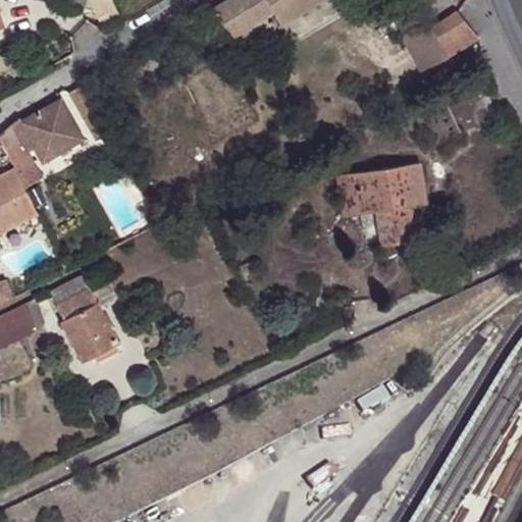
[(92,0),(45,0),(98,13),(92,0)]
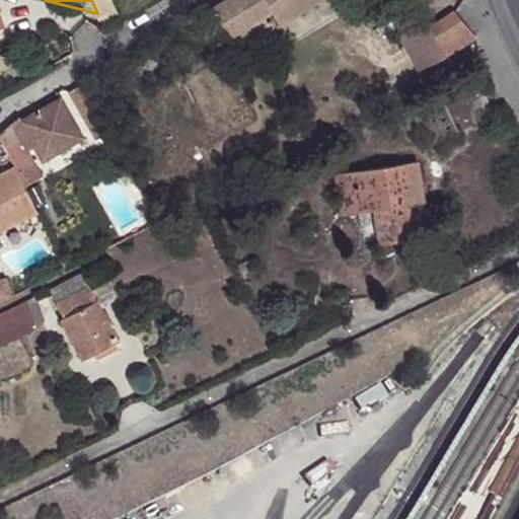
[(91,0),(97,13),(99,17),(117,7),(112,0),(91,0)]
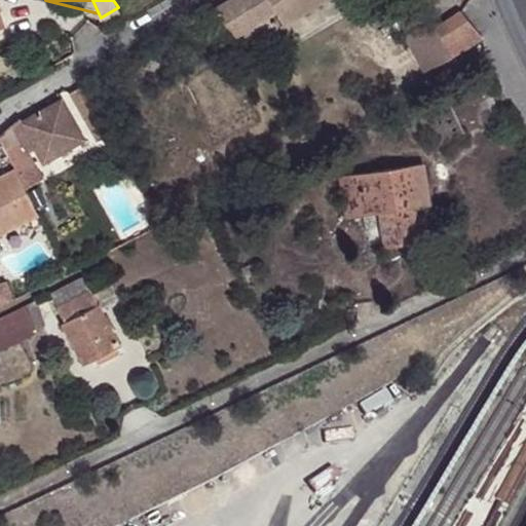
[(225,0),(214,7),(231,37),(276,11),(284,24),(324,0),(225,0)]
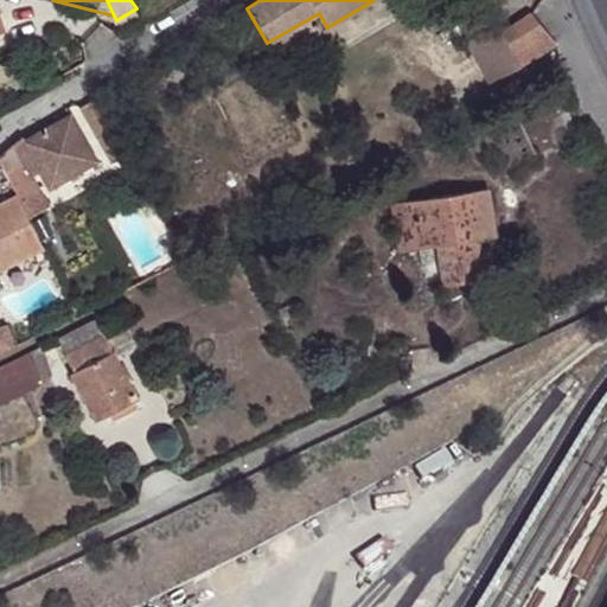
[(123,32),(144,21),(136,8),(116,20),(123,32)]
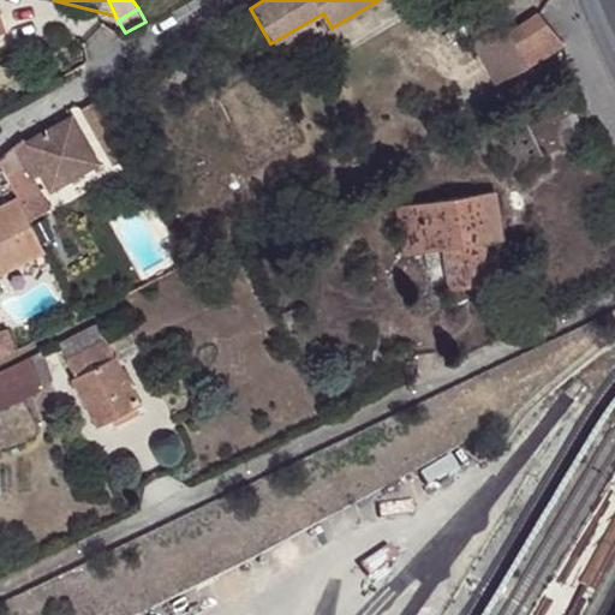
[(527,66),(565,42),(542,13),(509,30),(505,23),(473,39),(495,83),(527,66)]
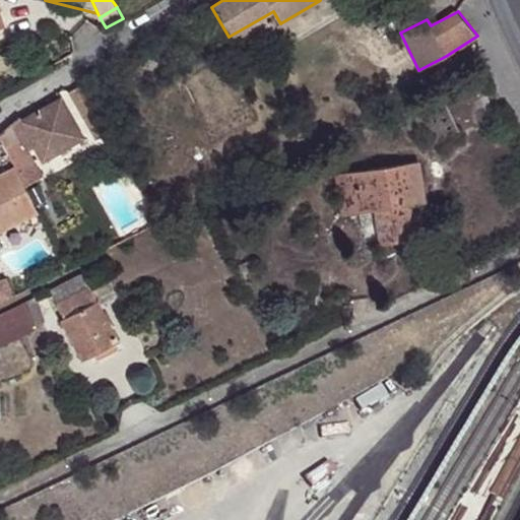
[(6,128),(0,134),(0,137),(16,169),(27,188),(43,180),(36,167),(39,165),(23,138),(27,136),(44,164),(87,140),(64,100),(23,123),(21,119),(6,128)]
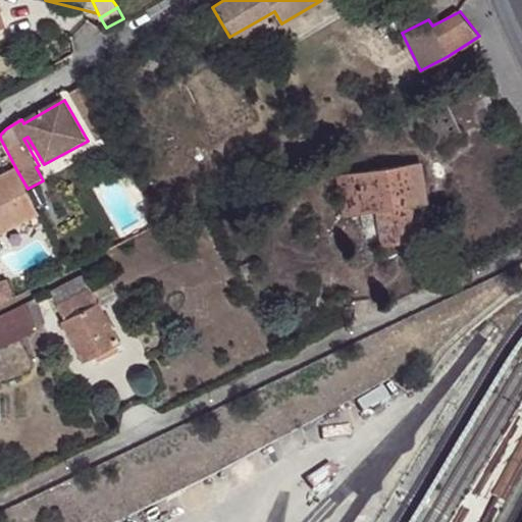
[(415,163),(354,173),(359,213),(362,212),(378,210),(385,209),(386,219),(408,216),(407,206),(421,203),(415,163)]
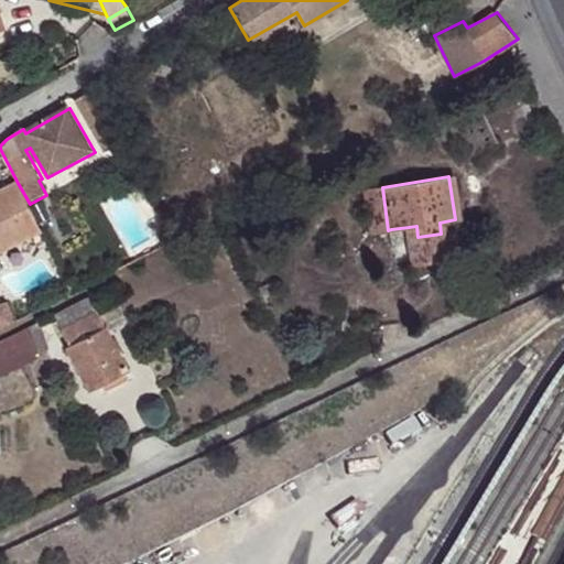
[(30,204),(18,183),(0,192),(0,253),(2,257),(45,235),(30,204)]
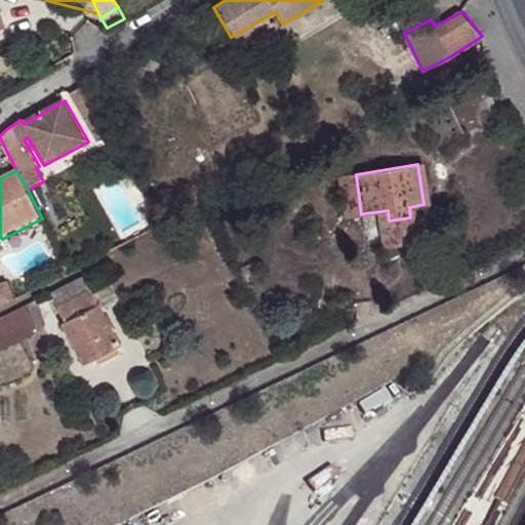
[(361,214),(356,174),(341,176),(347,216),(361,214)]
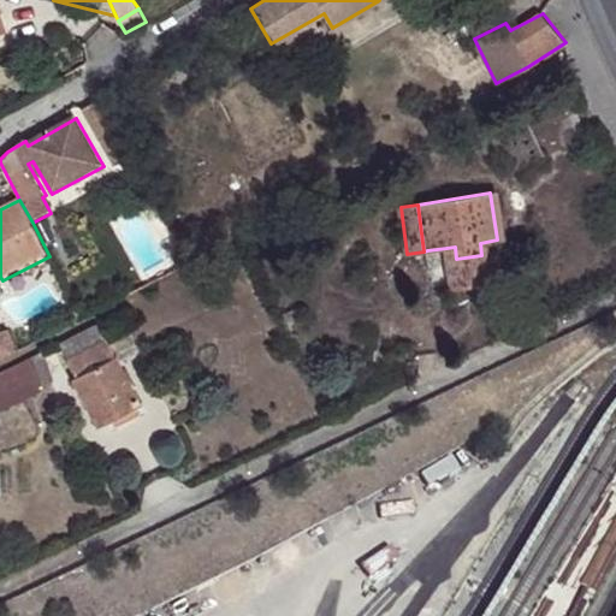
[(486,285),(481,255),(456,259),(448,260),(443,261),(446,289),(486,285)]
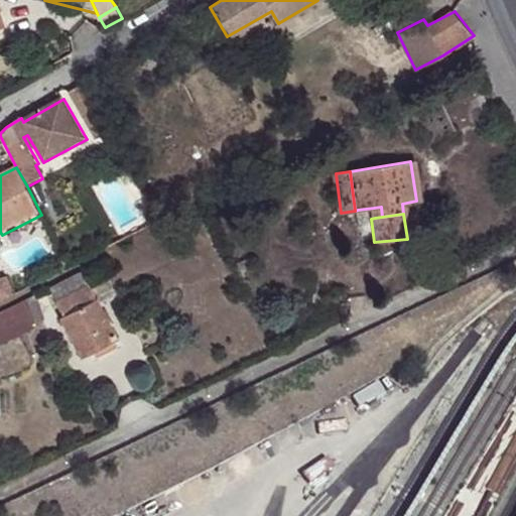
[(240,265),(246,278),(258,273),(252,259),(240,265)]
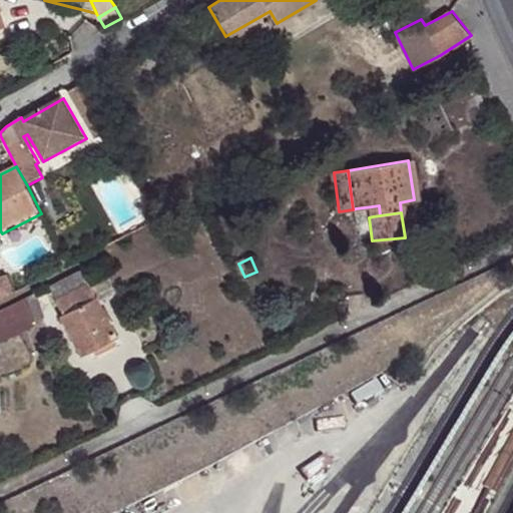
[(58,299),(91,282),(86,271),(52,287),(58,299)]
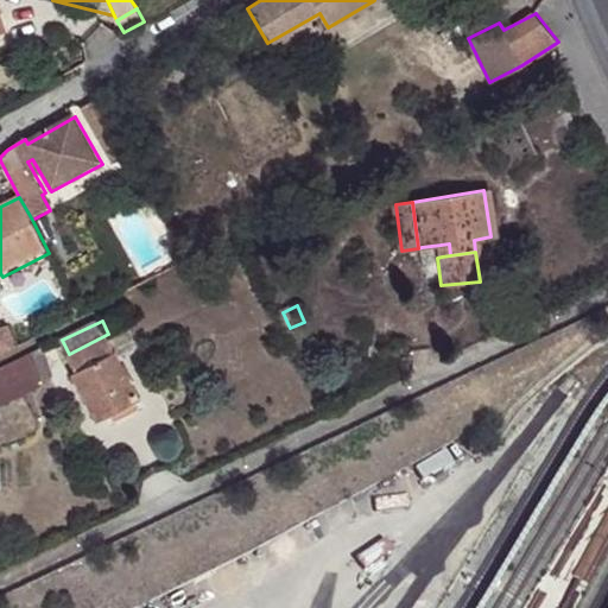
[(126,371),(108,334),(69,354),(77,374),(75,375),(99,423),(143,401),(132,381),(137,379),(132,367),(126,371)]
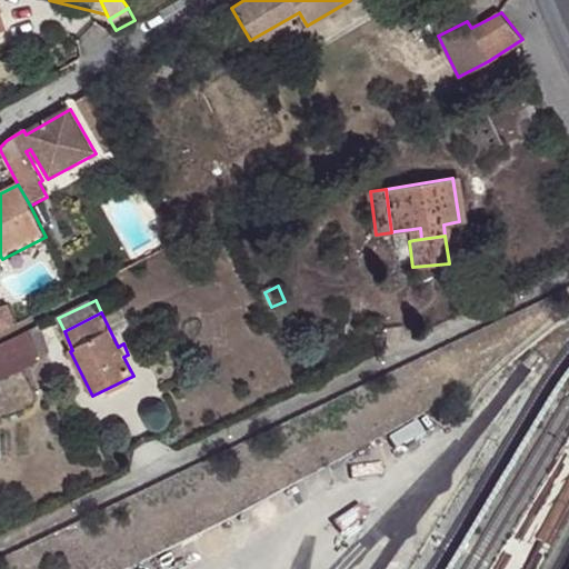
[(0,381),(39,363),(38,360),(52,353),(41,327),(0,348),(0,381)]
